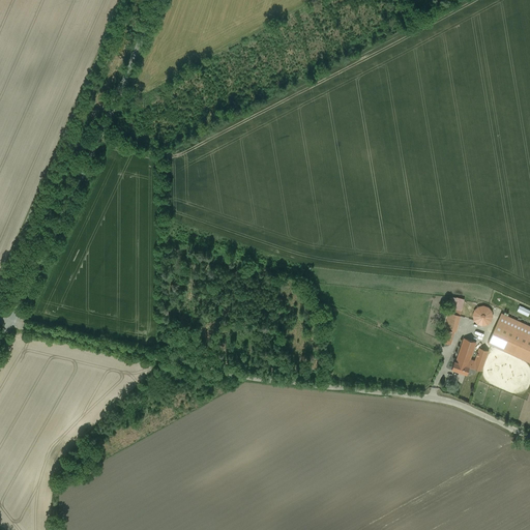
[(452,303),(457,304),(455,310),(464,311),(466,298),(453,296),(452,303)]
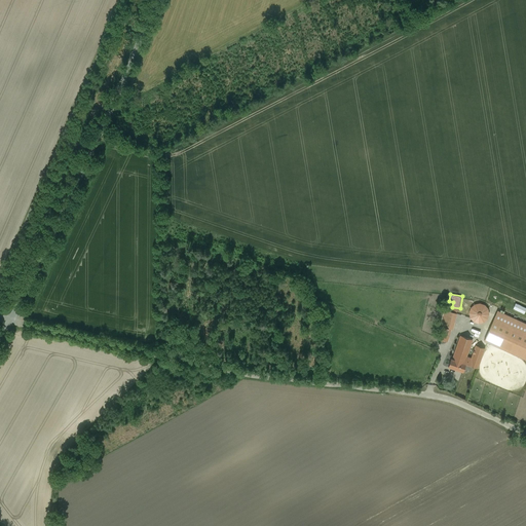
[(491,308),(476,302),(470,318),(479,322),(480,318),(487,322),(491,308)]
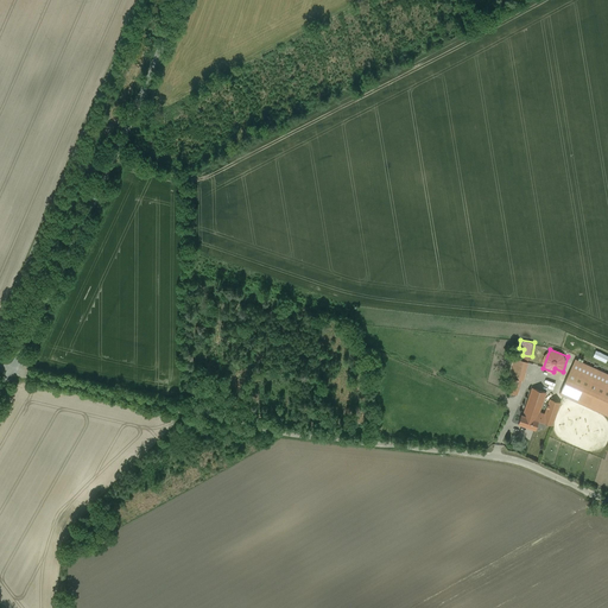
[(517,359),(515,359),(511,377),(520,380),(524,380),(529,362),(524,361),(517,359)]
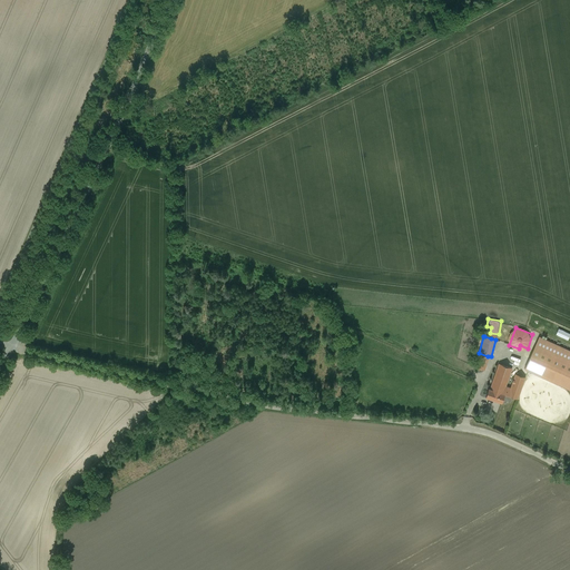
[(569,351),(539,336),(524,369),(528,370),(569,389),(569,351)]
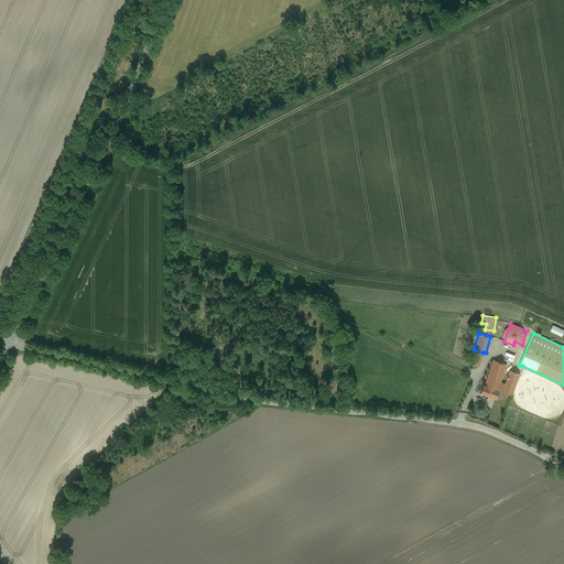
[(483,353),(474,349),(469,362),(479,365),(483,353)]
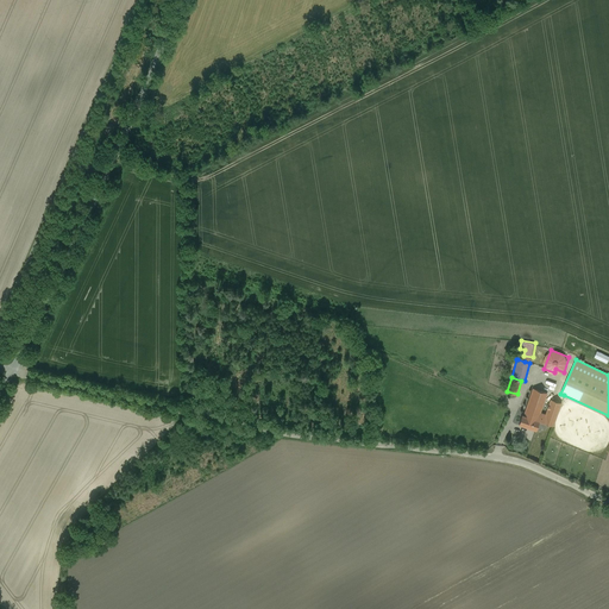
[(547,393),(533,388),(523,415),(539,421),(553,426),(560,403),(551,400),(546,414),(540,412),(545,397),(547,393)]
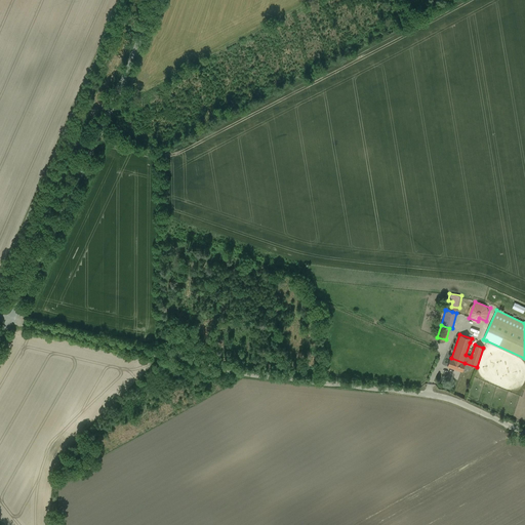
[(451,358),(450,358),(448,365),(462,370),(465,363),(451,358)]
